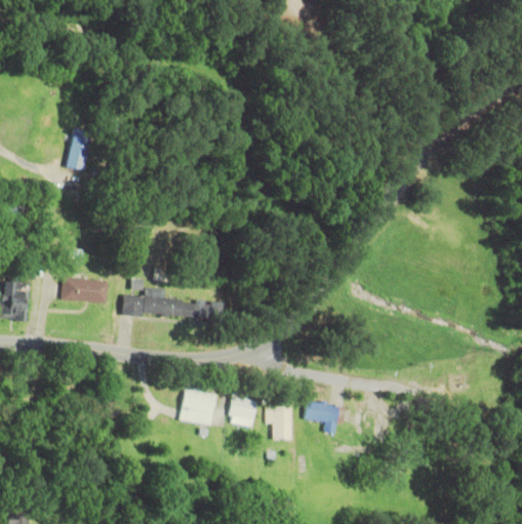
[(85,169),(90,131),(72,128),(67,167),(85,169)]
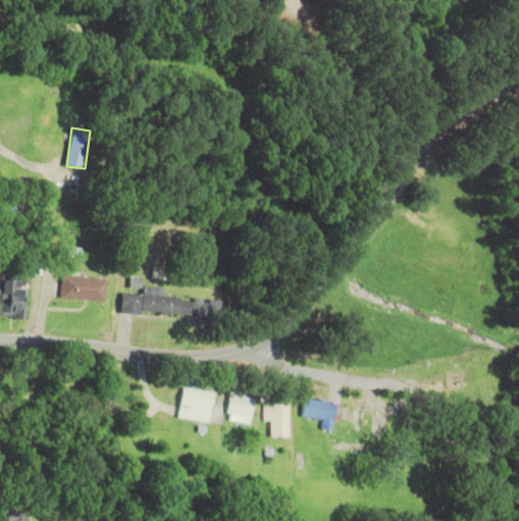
[(107,279),(63,274),(61,298),(105,302),(107,279)]
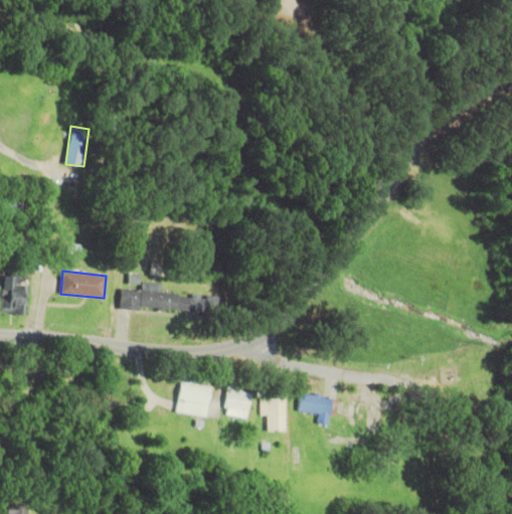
[(26,285),(21,285),(21,275),(0,275),(0,313),(26,313),(26,285)]
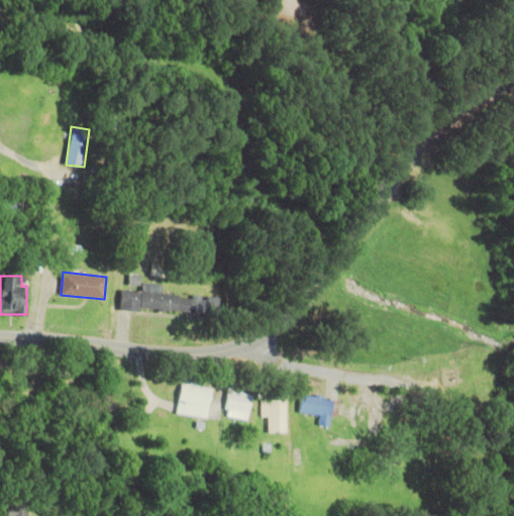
[(219,297),(161,295),(161,284),(142,283),(142,291),(121,290),(120,311),(218,315),(219,297)]
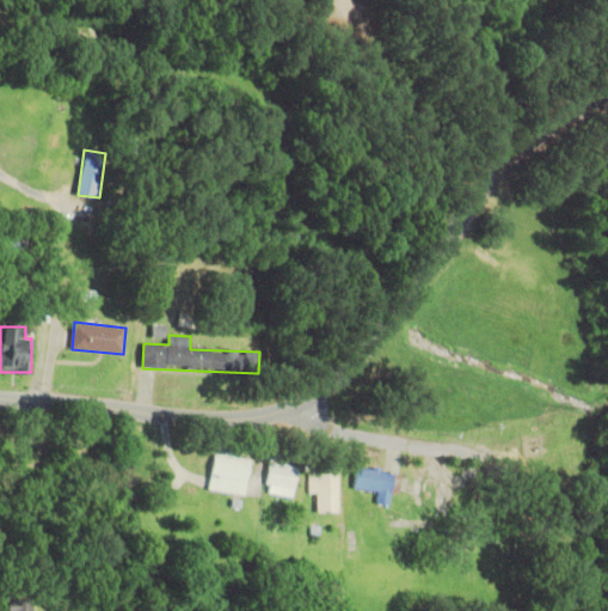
[(210,490),(246,495),(251,457),(215,452),(210,490)]
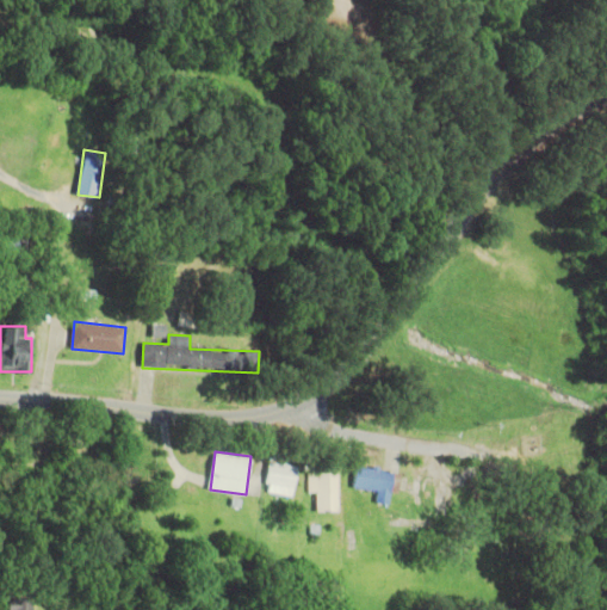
[(291,495),(297,466),(270,461),(264,492),(291,495)]
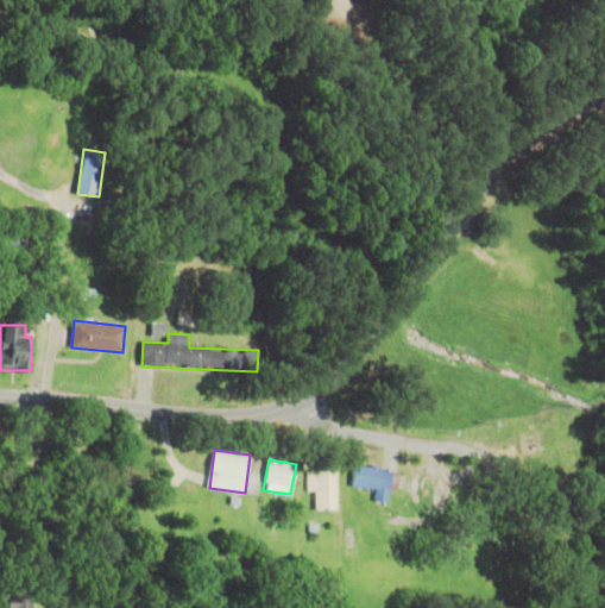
[(353,486),(378,489),(377,500),(388,502),(392,470),(357,464),(353,486)]
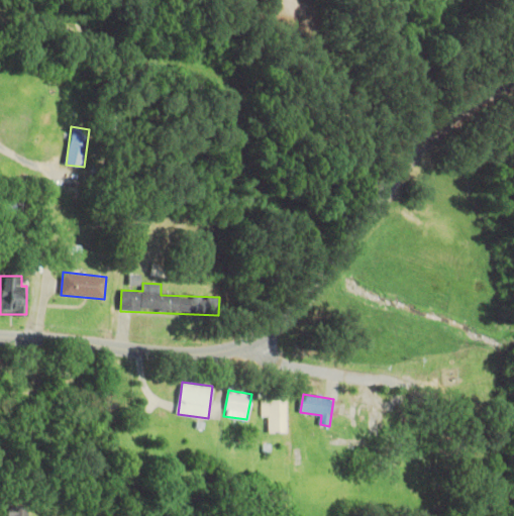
[(286,399),(262,399),(262,416),(268,416),(268,432),(286,432),(286,399)]
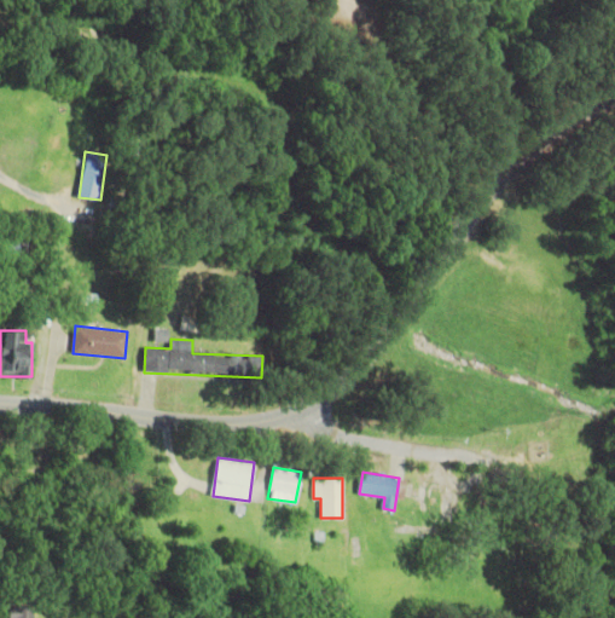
[(33,617),(33,605),(10,605),(10,617),(33,617)]
